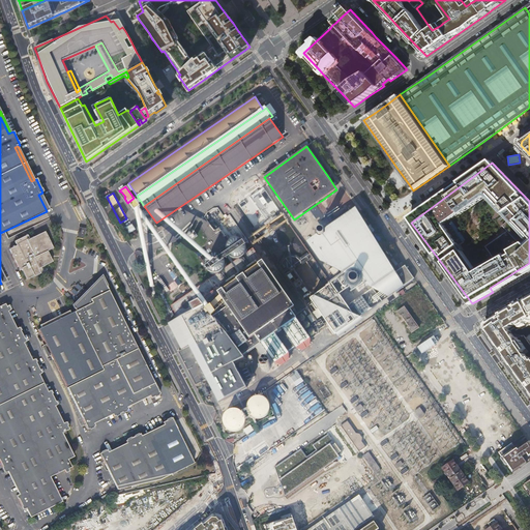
[(38,195),(47,211),(49,210),(40,194),(38,195)]
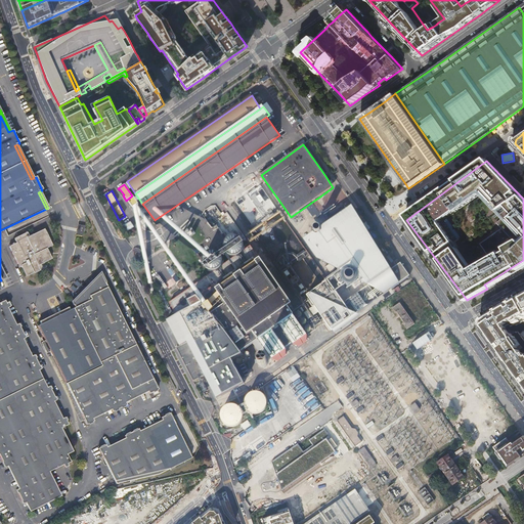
[(132,195),(126,201),(132,209),(138,205),(132,195)]
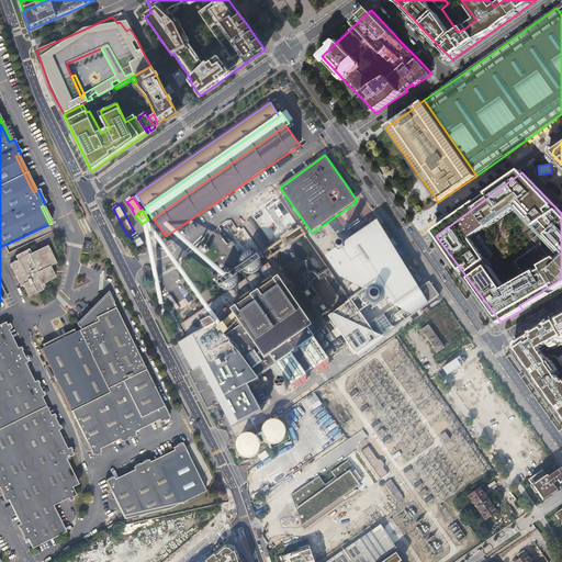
[(340,278),(367,291),(395,306),(419,289),(420,289),(378,220),(325,257),(340,278)]
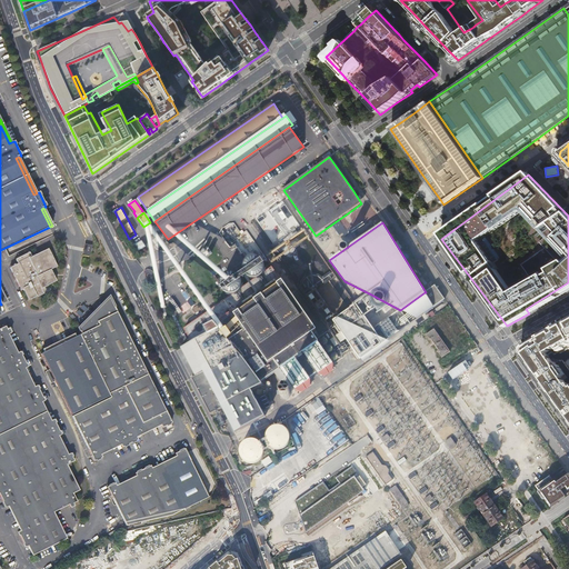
[(138,251),(146,247),(142,241),(135,246),(138,251)]
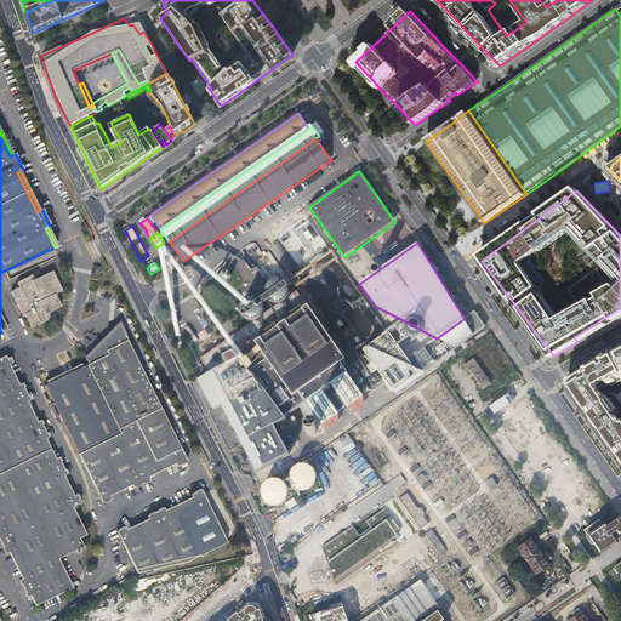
[(40,324),(47,320),(45,315),(49,313),(62,307),(56,295),(62,291),(52,272),(35,280),(33,275),(17,283),(20,289),(17,290),(16,289),(15,290),(16,291),(11,292),(23,317),(26,315),(32,328),(40,324)]
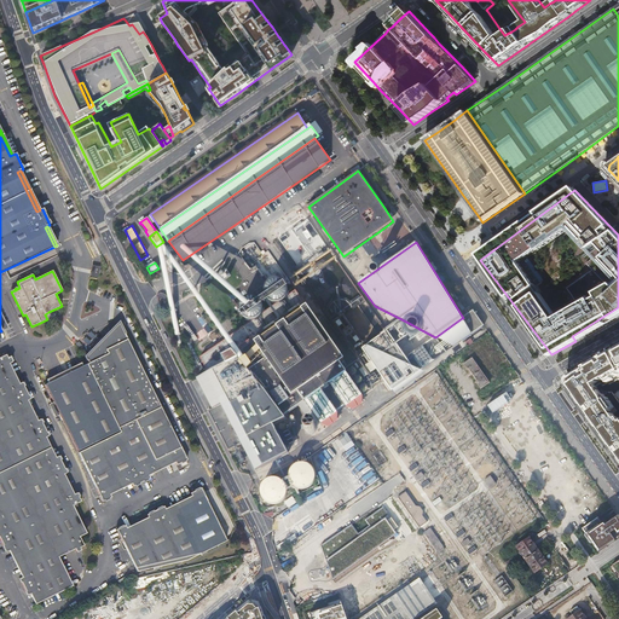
[(337,414),(336,412),(322,391),(329,386),(343,406),(345,409),(363,395),(340,363),(343,359),(295,291),(254,319),(237,331),(198,358),(208,372),(209,371),(210,372),(225,364),(224,364),(226,363),(223,357),(232,351),(237,357),(238,356),(239,357),(239,358),(247,365),(249,366),(248,368),(255,375),(256,375),(258,376),(256,377),(265,385),(267,386),(266,387),(285,414),(300,404),(305,400),(310,408),(322,426),(337,414)]
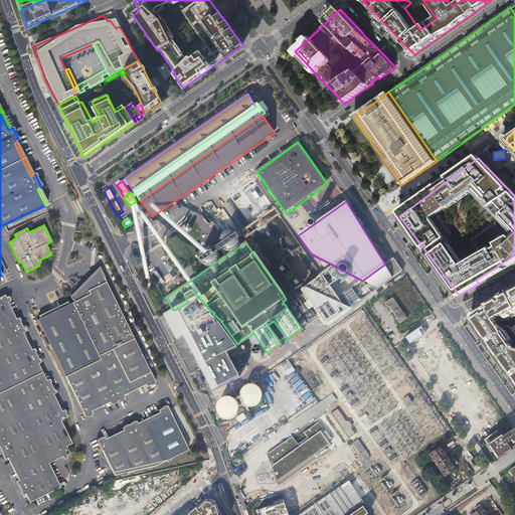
[(272,255),(271,261),(284,275),(287,276),(287,279),(290,276),(290,279),(292,279),(290,280),(289,285),(296,293),(300,289),(298,284),(296,282),(295,277),(299,276),(294,275),(295,271),(293,266),(291,263),(294,264),(296,262),(304,260),(301,259),(305,258),(296,256),(301,252),(300,247),(291,249),(287,248),(278,250),(272,255)]
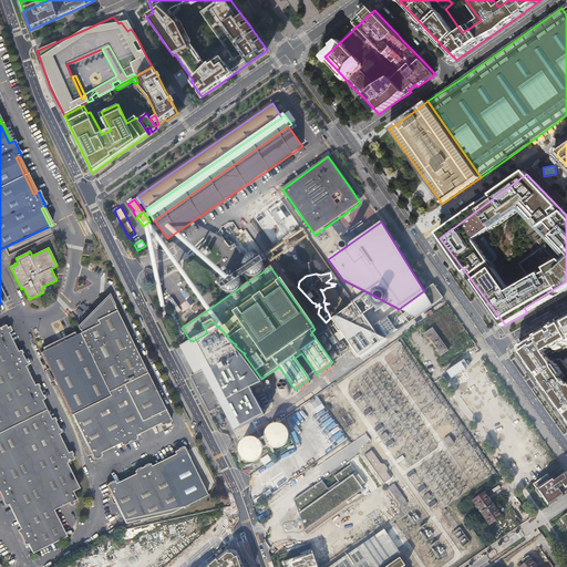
[(423,291),(399,309),(416,318),(433,306),(444,298),(434,285),(424,291),(423,291)]
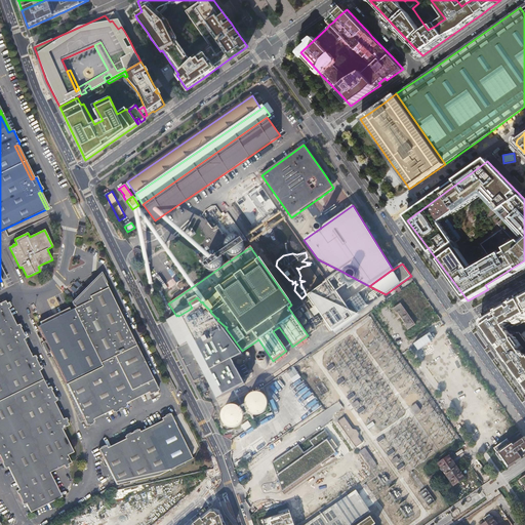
[(104,278),(102,275),(94,282),(73,304),(75,309),(103,365),(138,349),(104,278)]
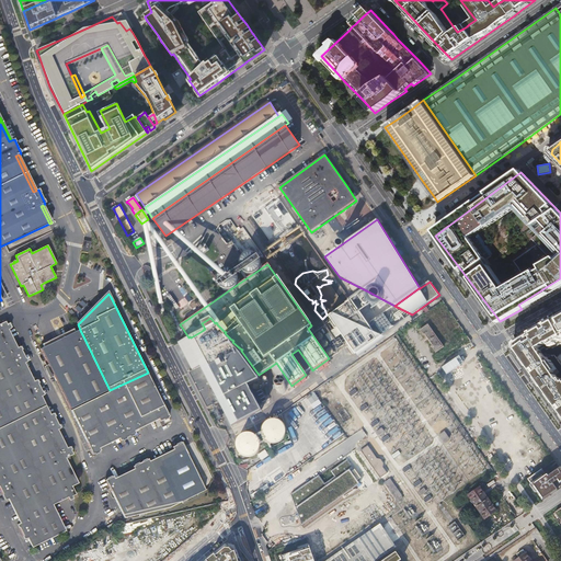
[(195,299),(189,305),(192,309),(198,305),(195,299)]
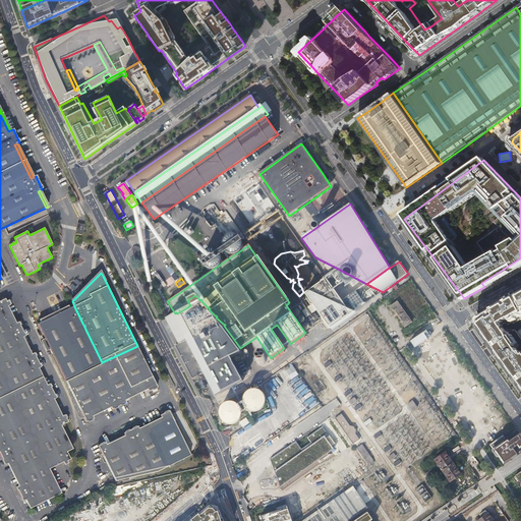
[(348,309),(327,279),(305,294),(330,330),(353,312),(354,312),(348,309)]
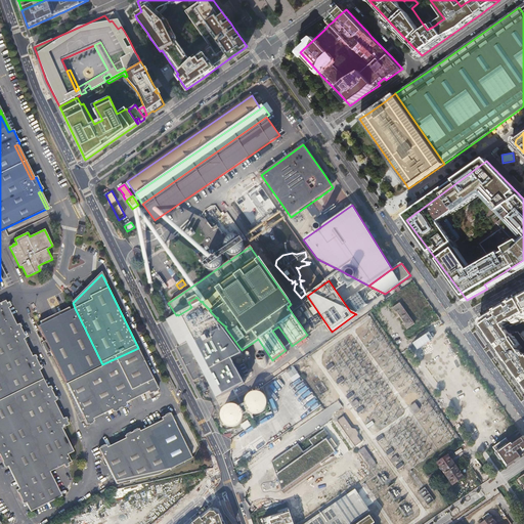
[(350,298),(358,310),(367,303),(360,292),(350,298)]
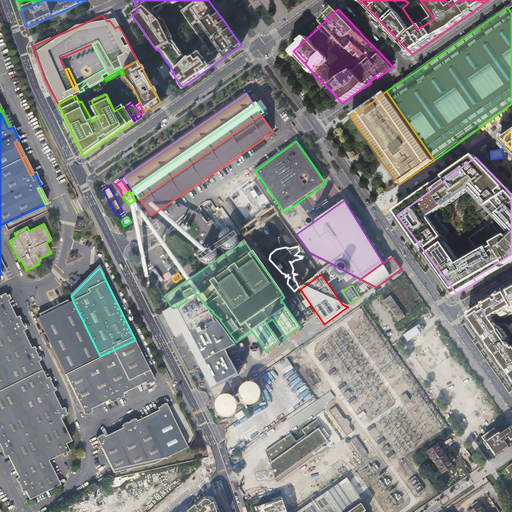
[(511,288),(468,313),(511,375),(511,328),(509,324),(506,324),(500,323),(494,319),(497,318),(497,316),(499,314),(501,315),(503,316),(504,317),(505,317),(506,318),(511,314),(511,288)]
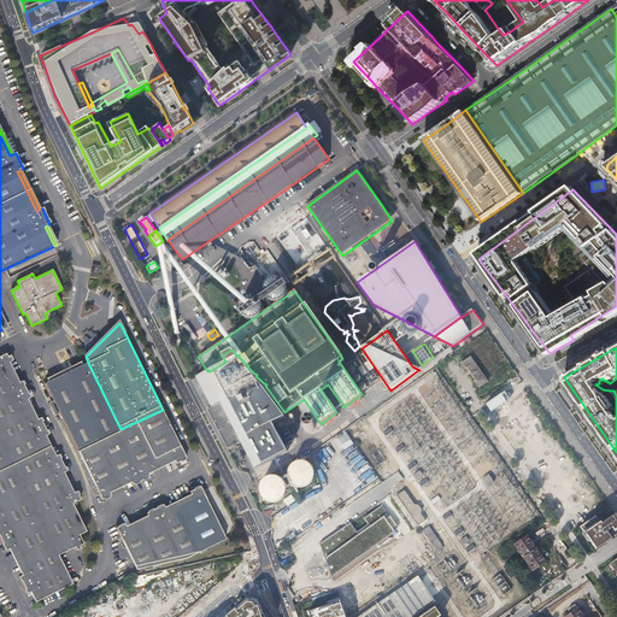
[(272,424),(287,416),(285,412),(265,386),(266,385),(264,383),(256,376),(257,375),(256,374),(254,374),(247,366),(248,365),(246,364),(239,357),(239,356),(238,354),(236,356),(231,350),(222,356),(225,362),(223,363),(224,363),(210,371),(209,370),(207,371),(206,372),(199,376),(197,377),(212,406),(207,409),(228,450),(241,442),(256,469),(288,451),(280,435),(278,435),(272,424)]
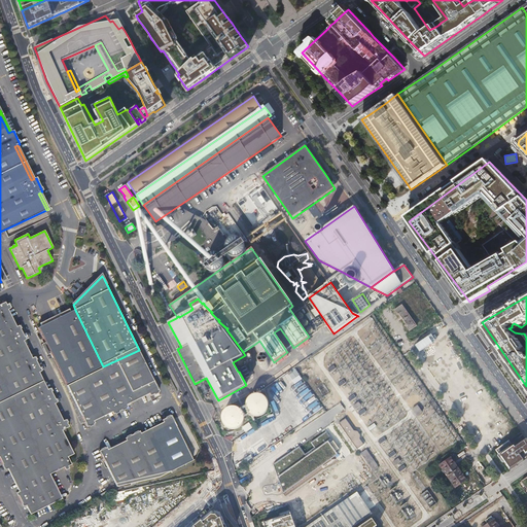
[(0,443),(2,448),(0,448),(0,465),(3,471),(6,470),(12,467),(24,489),(16,492),(14,494),(22,507),(24,506),(33,502),(37,511),(62,498),(48,472),(63,466),(64,469),(68,467),(67,466),(71,464),(67,457),(73,454),(61,430),(68,426),(65,419),(63,420),(56,424),(47,407),(55,403),(56,402),(48,388),(47,389),(40,392),(31,376),(39,372),(40,371),(33,356),(31,357),(24,361),(15,344),(23,341),(25,340),(18,325),(16,326),(8,329),(0,313),(0,312),(7,309),(9,308),(7,305),(5,305),(4,302),(0,304),(0,443)]
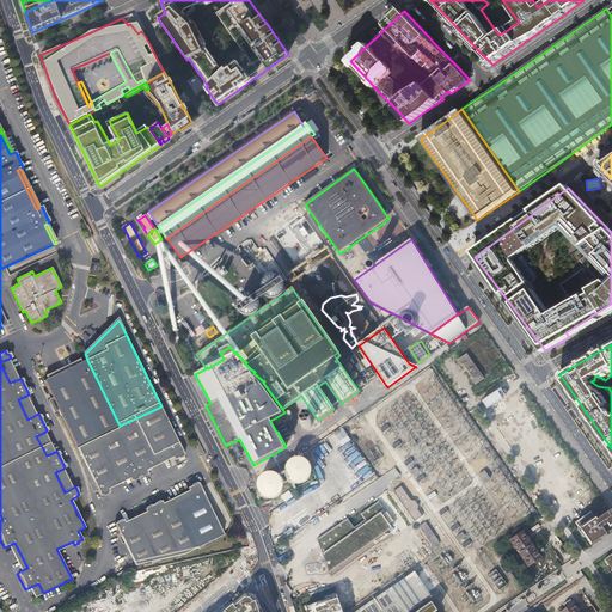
[(466,354),(458,360),(461,365),(463,365),(472,378),(471,379),(475,384),(483,378),(466,354)]
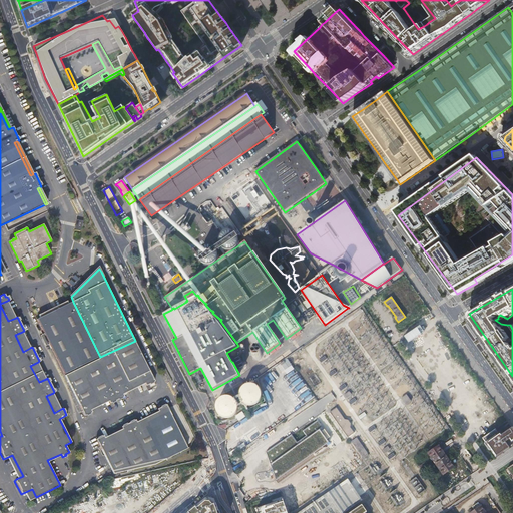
[(0,305),(8,321),(16,318),(7,301),(0,304),(0,305)]
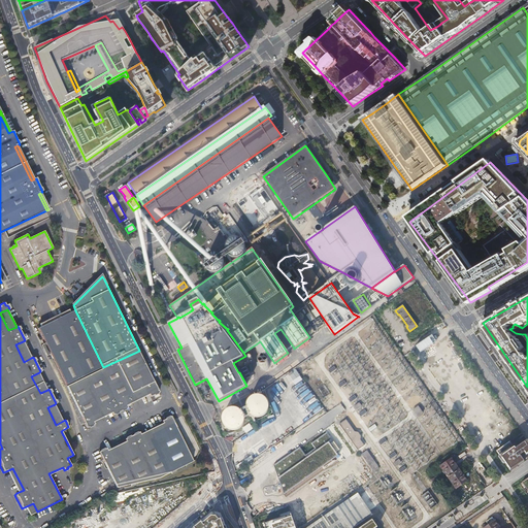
[(41,327),(71,312),(69,309),(40,324),(41,327)]
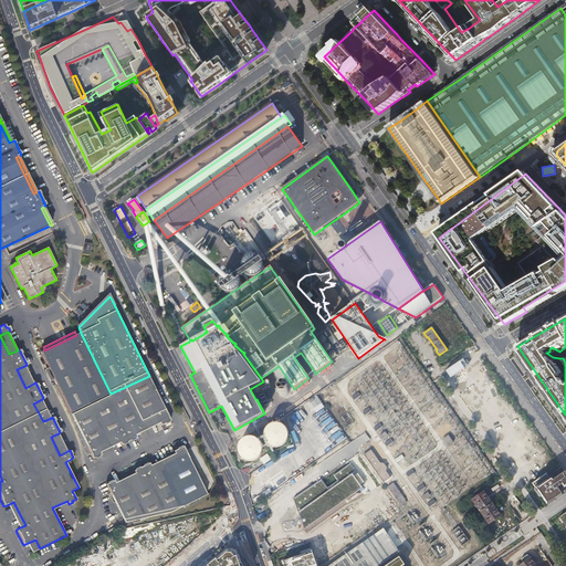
[(76,335),(44,350),(41,352),(71,412),(108,394),(79,334),(79,333),(76,335)]
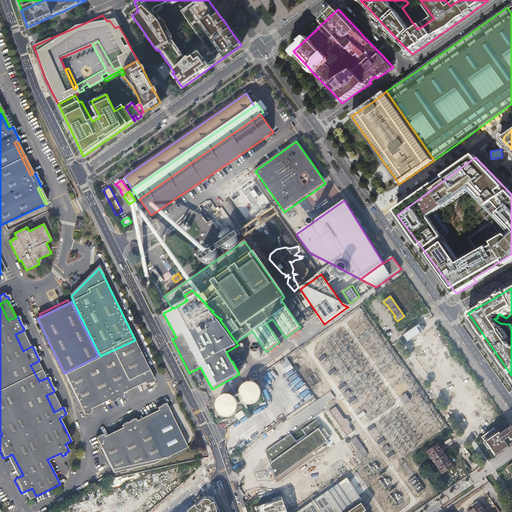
[(100,356),(73,301),(71,302),(98,356),(100,359),(101,358),(100,356)]
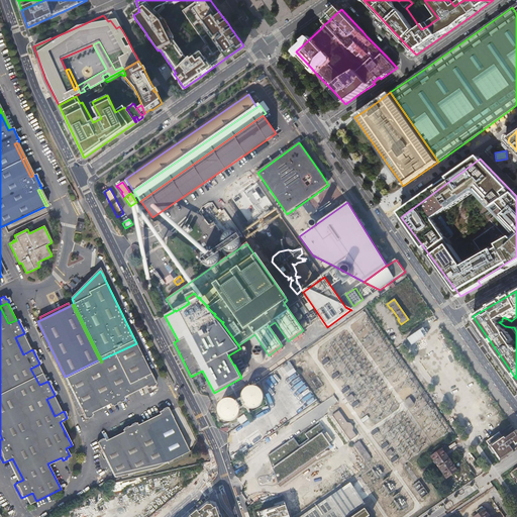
[(269,326),(281,344),(287,339),(275,322),(269,326)]
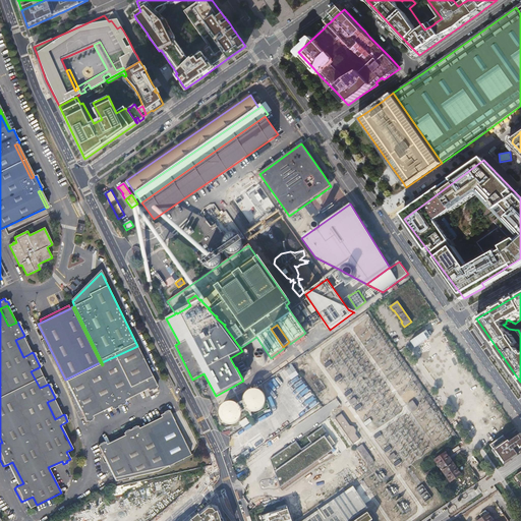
[(476,328),(469,334),(483,353),(490,348),(476,328)]
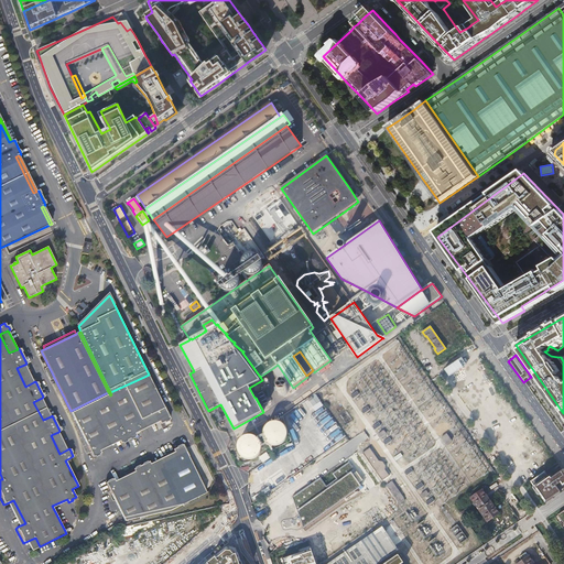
[(25,387),(33,382),(24,365),(17,368),(25,387)]
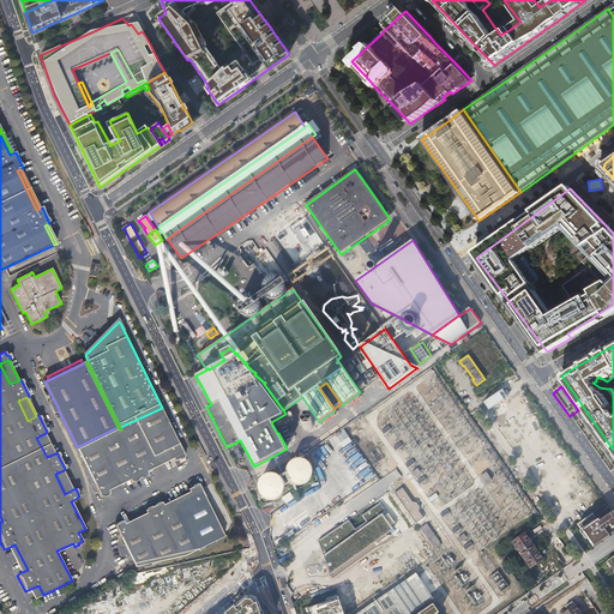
[(302,397),(298,401),(302,408),(307,404),(302,397)]
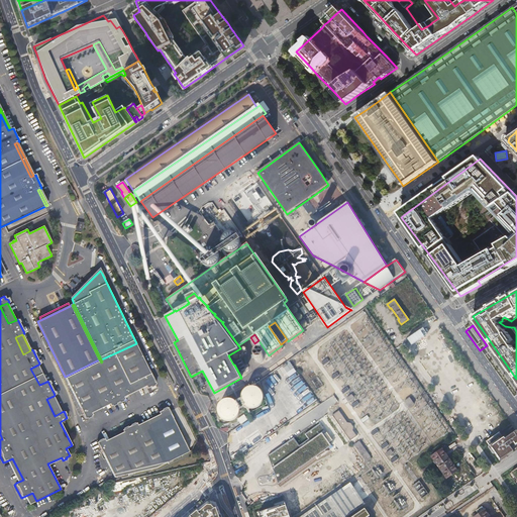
[(136,343),(101,359),(102,362),(101,363),(66,379),(86,419),(93,415),(92,413),(88,405),(106,397),(109,405),(110,407),(125,400),(124,397),(120,390),(142,379),(146,387),(147,389),(157,385),(136,343)]
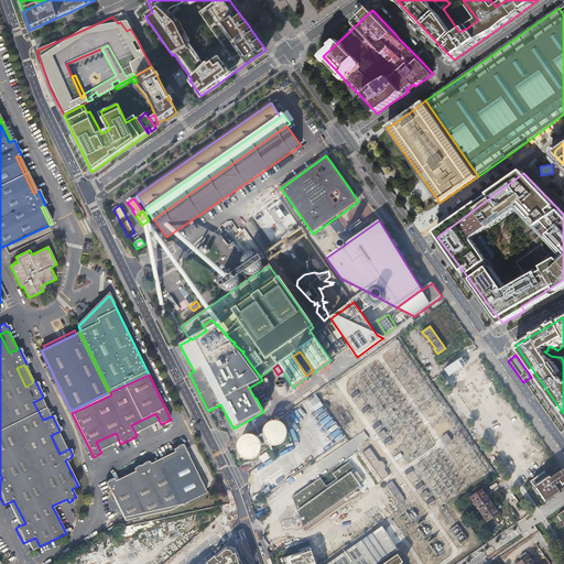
[(279,393),(280,394),(281,396),(283,396),(285,396),(286,394),(289,393),(289,391),(289,389),(289,388),(288,386),(285,384),(283,384),(282,384),(280,386),(279,387),(278,389),(278,391),(279,393)]
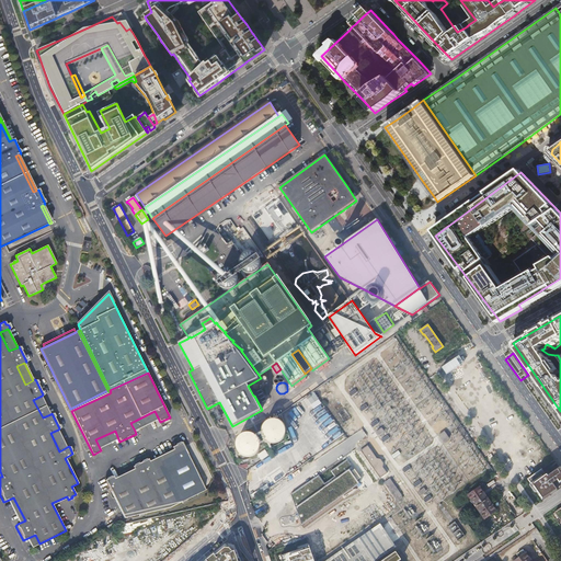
[(43,418),(50,414),(42,396),(33,400),(43,418)]
